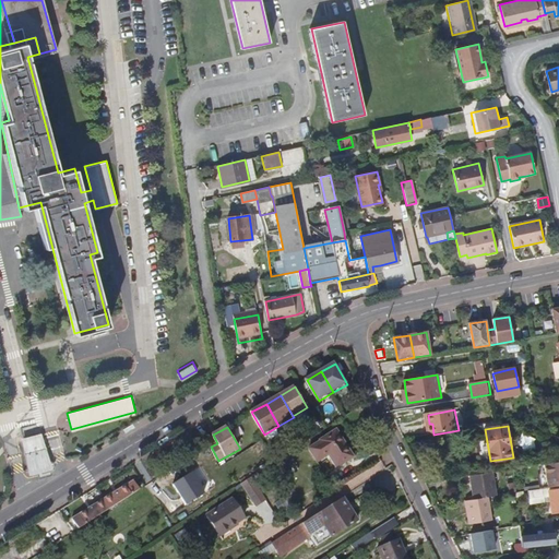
[(46,464),(36,435),(21,439),(26,470),(46,464)]
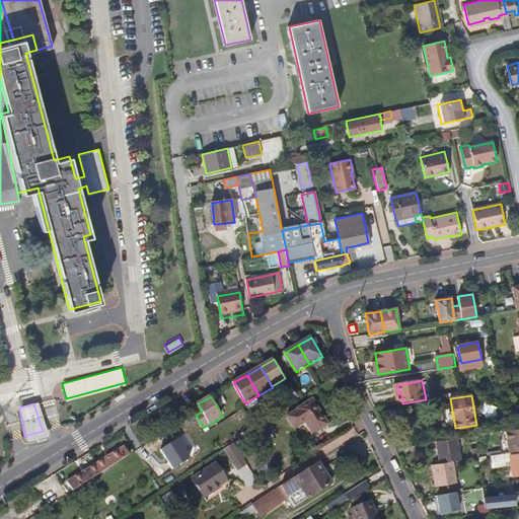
[(322,430),(316,421),(317,420),(307,404),(293,415),(294,415),(283,422),(291,434),(301,428),(308,439),(322,430)]
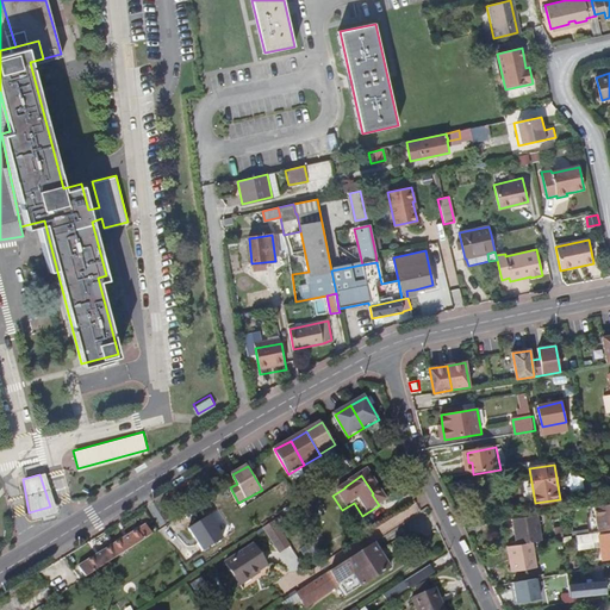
[(609,504),(593,508),(598,531),(599,531),(609,529),(609,504)]
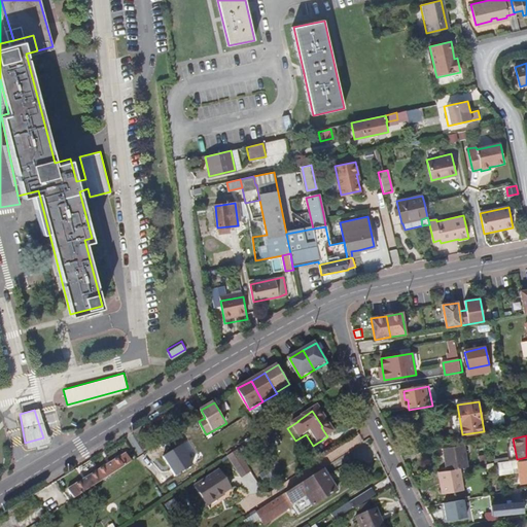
[(517,459),(513,438),(507,440),(512,460),(517,459)]
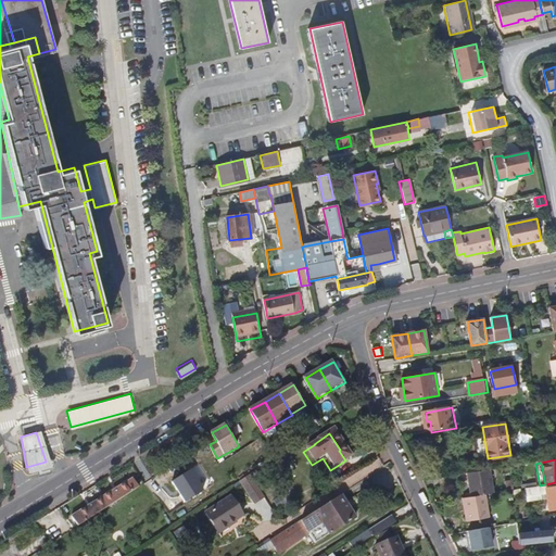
[(182,502),(203,492),(193,468),(173,478),(182,502)]
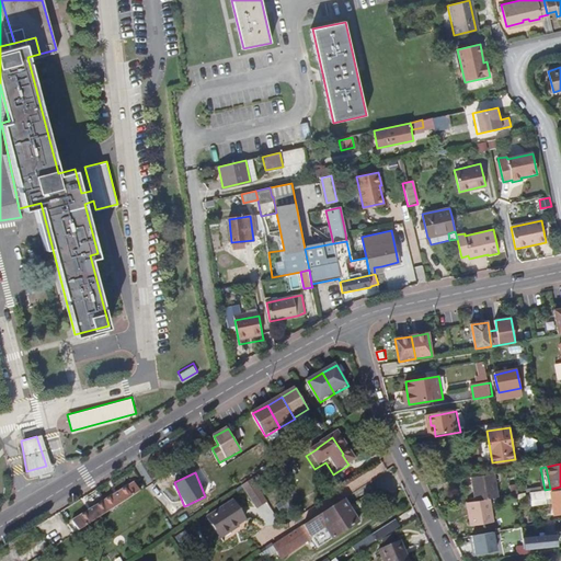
[(489,499),(485,477),(465,480),(468,503),(484,500),(489,499)]
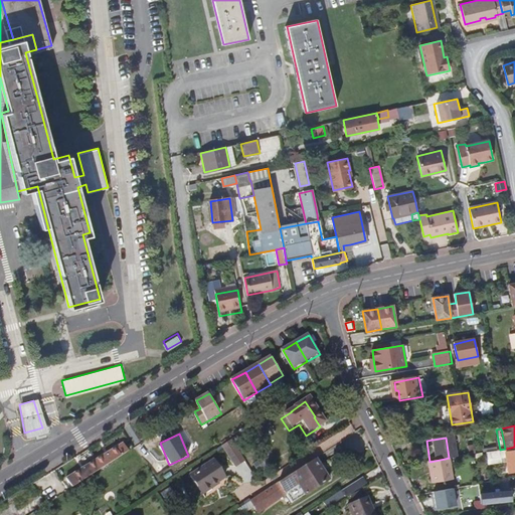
[(231,442),(222,448),(236,470),(246,464),(231,442)]
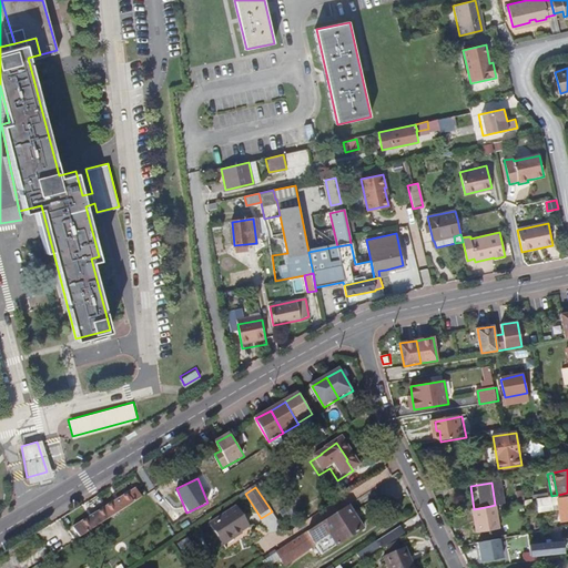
[(80,539),(142,499),(135,489),(73,528),(80,539)]
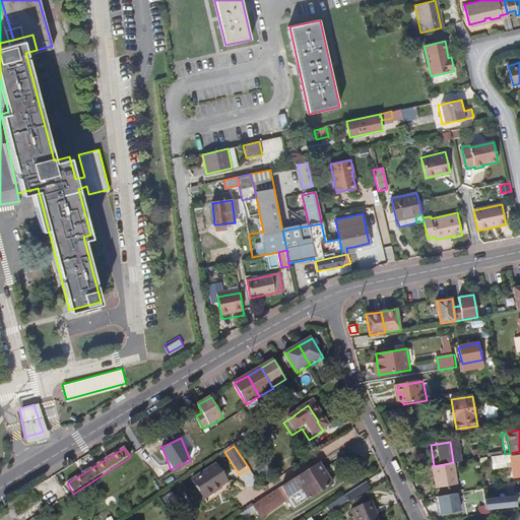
[(512,457),(511,453),(510,453),(505,454),(498,455),(499,463),(512,461),(512,457)]
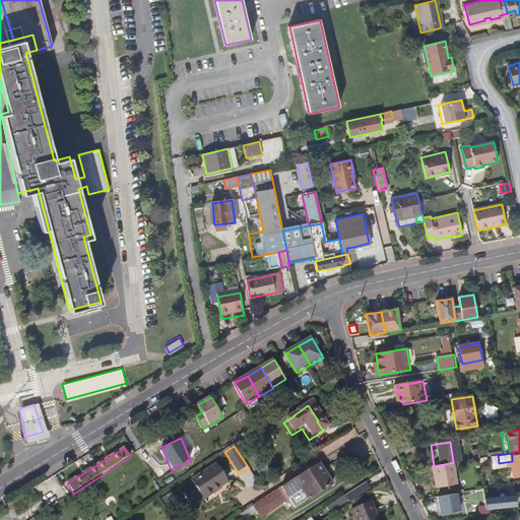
[(499,463),(498,455),(492,456),(494,468),(513,465),(512,461),(499,463)]
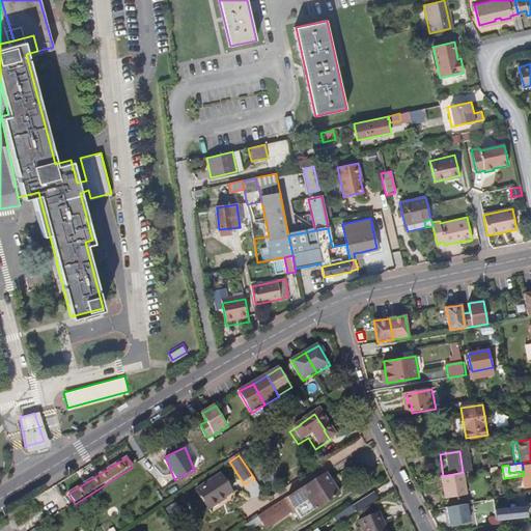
[(303,518),(341,494),(327,472),(260,514),(264,522),(269,527),(298,508),(303,518)]
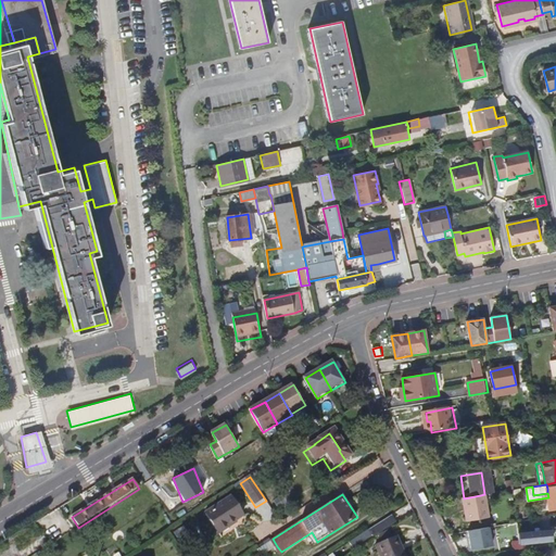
[(483,519),(480,495),(464,498),(457,500),(460,522),(483,519)]
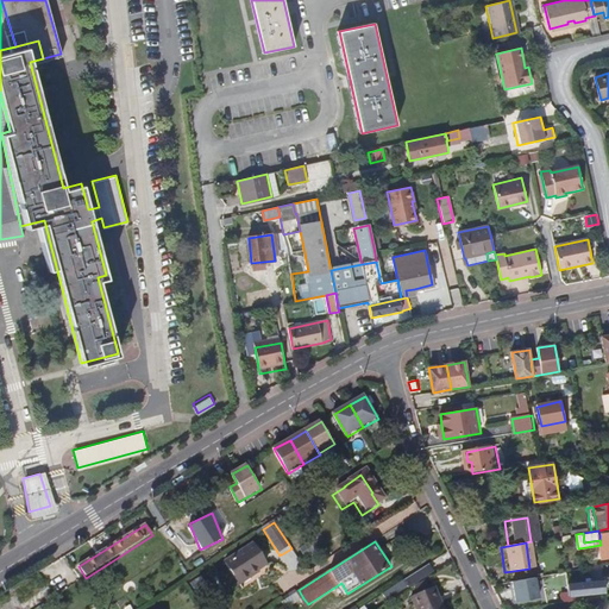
[(239,585),(268,567),(255,546),(226,564),(239,585)]
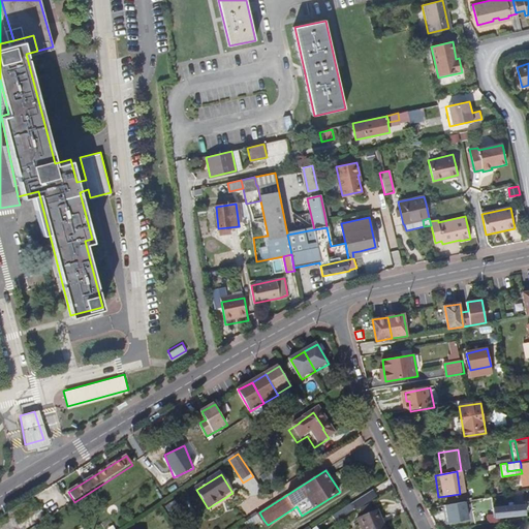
[(515,501),(524,500),(523,490),(514,492),(515,501)]
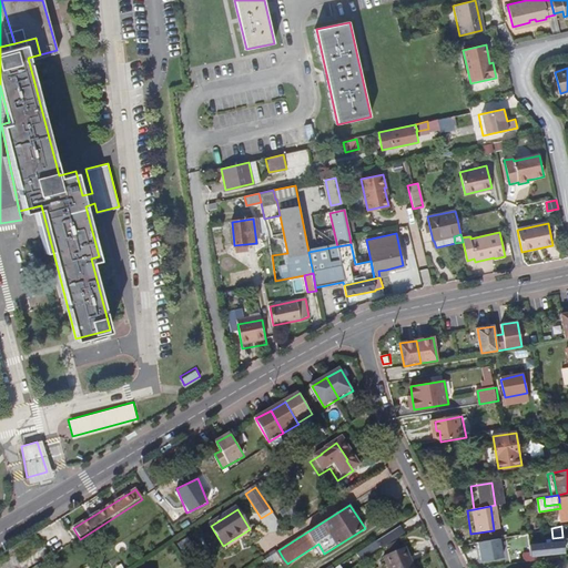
[(361,559),(404,533),(401,527),(357,554),(361,559)]
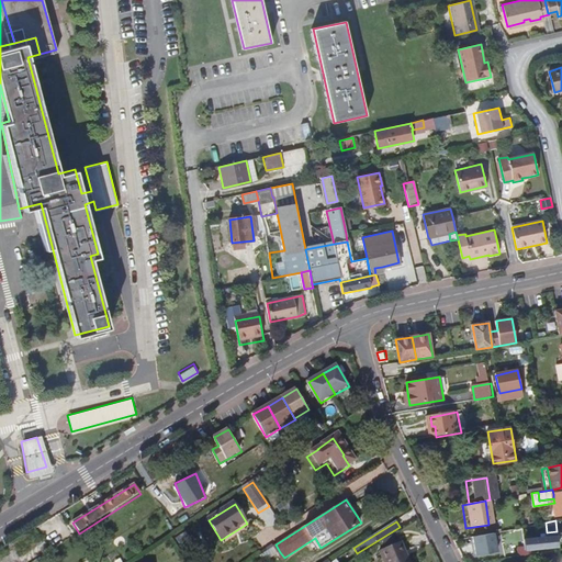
[(491,535),(470,539),(473,558),(495,553),(491,535)]
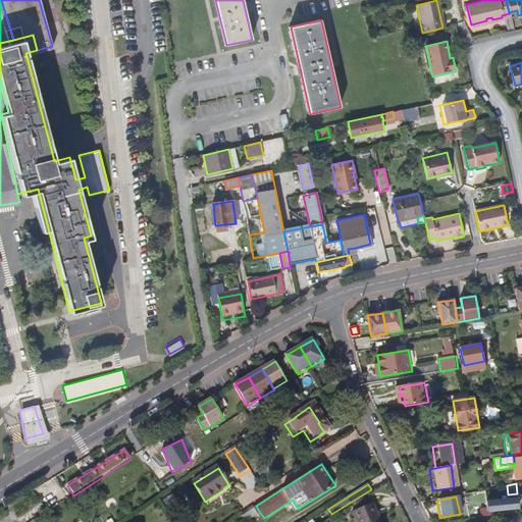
[(368,506),(364,499),(355,503),(359,511),(368,506)]
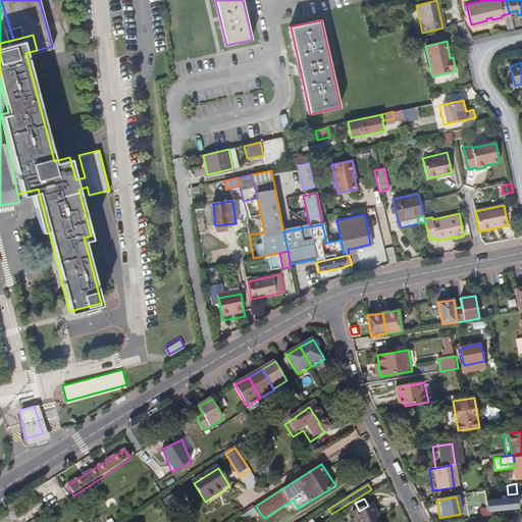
[(41,503),(35,507),(41,516),(48,511),(41,503)]
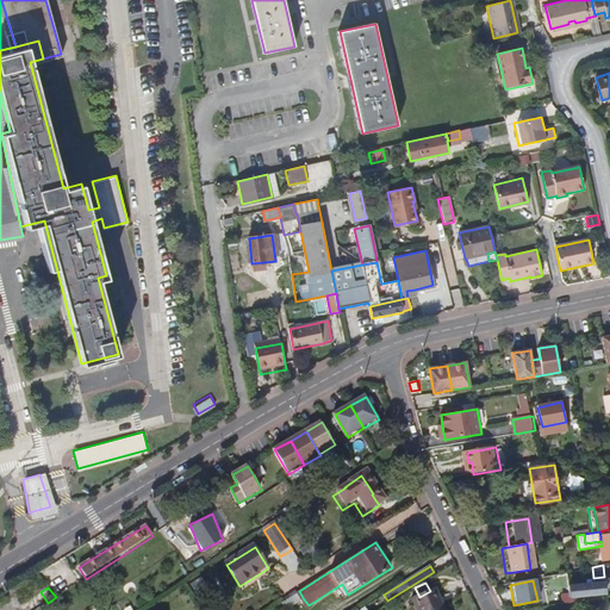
[(446,609),(435,589),(430,591),(419,597),(412,601),(417,609),(446,609)]
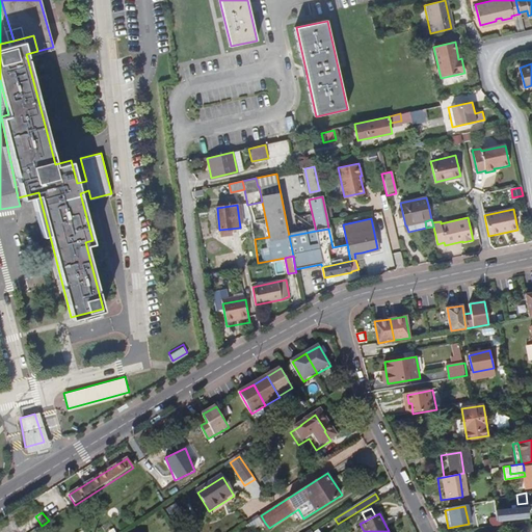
[(526,524),(525,514),(479,520),(480,529),(526,524)]
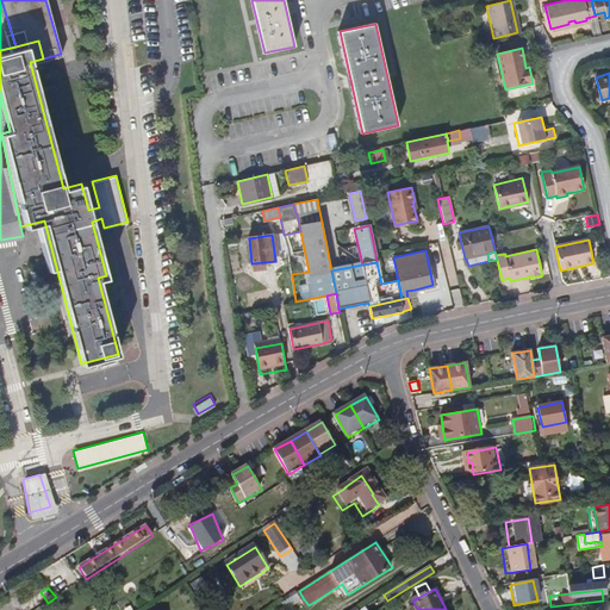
[(290,609),(304,599),(299,591),(284,601),(290,609)]
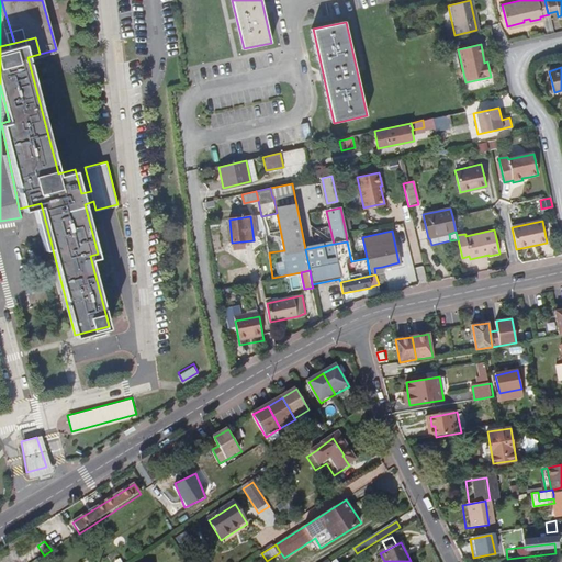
[(347,552),(330,561),(346,561),(351,559),(347,552)]
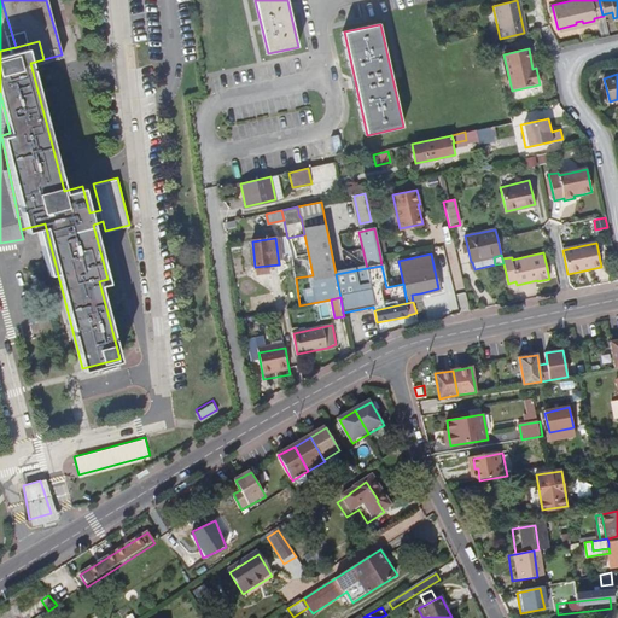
All buildings are outlined.
